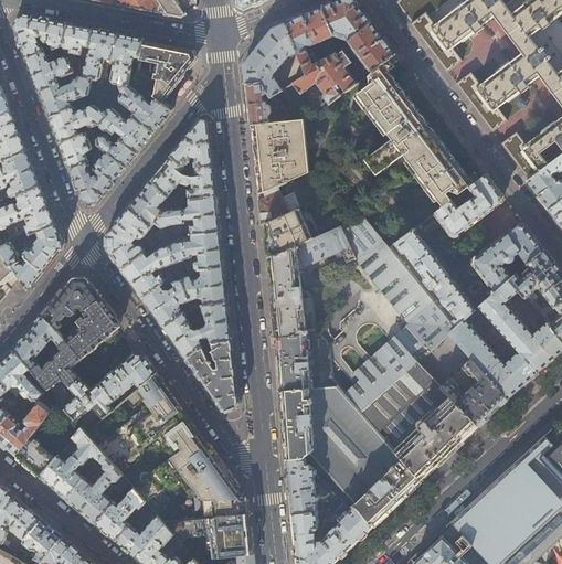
[(85,0),(91,1),(118,7),(141,11),(168,17),(178,18),(181,16),(170,0),(85,0)]
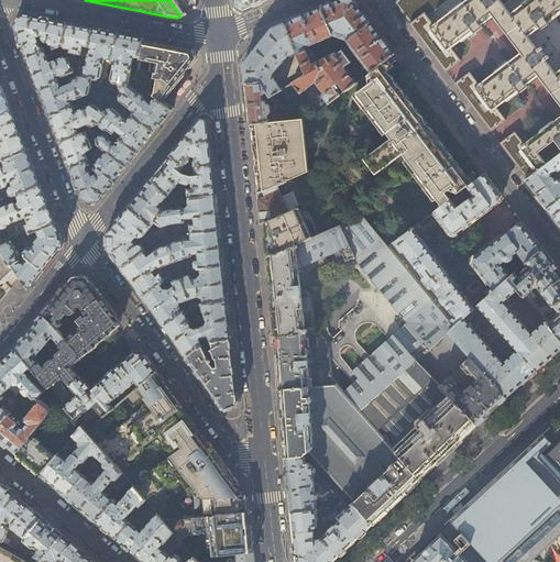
[(232,0),(234,7),(241,11),(263,1),(265,0),(232,0)]
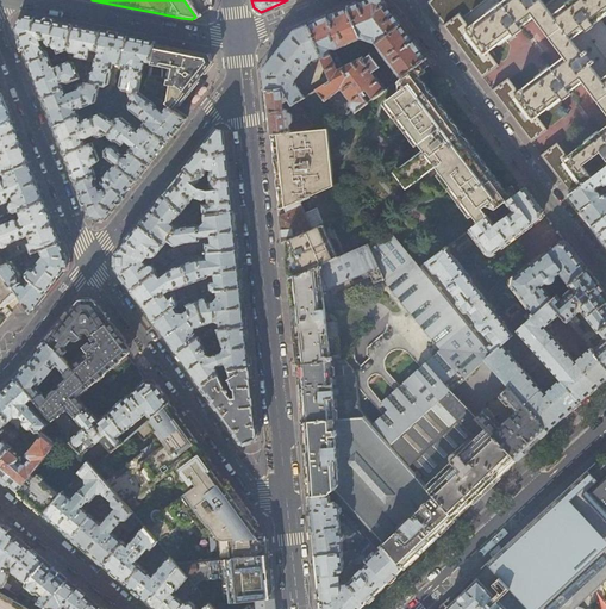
[(342,10),(357,39),(362,31),(366,29),(367,30),(368,31),(370,33),(370,44),(373,48),(400,28),(389,16),(379,0),(378,0),(364,0),(354,5),(342,10)]
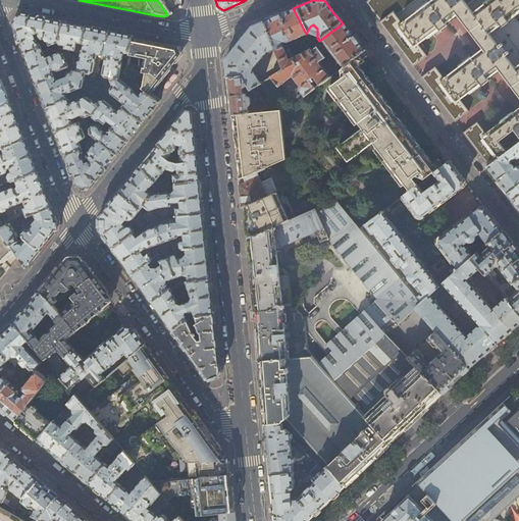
[(518,0),(366,0),(365,1),(364,2),(363,3),(371,14),(377,22),(376,23),(388,39),(402,57),(410,67),(423,57),(415,46),(435,30),(437,32),(445,27),(443,24),(455,15),(480,50),(442,80),(432,68),(419,79),(436,102),(452,122),(465,112),(457,101),(478,85),(479,87),(486,82),(484,80),(497,70),(518,100),(518,107),(483,136),(474,123),(461,134),(475,153),(485,166),(517,143),(518,144),(518,142),(518,62),(512,67),(503,55),(505,54),(498,44),(495,46),(485,33),(497,24),(499,27),(506,21),(504,19),(518,7),(518,0)]
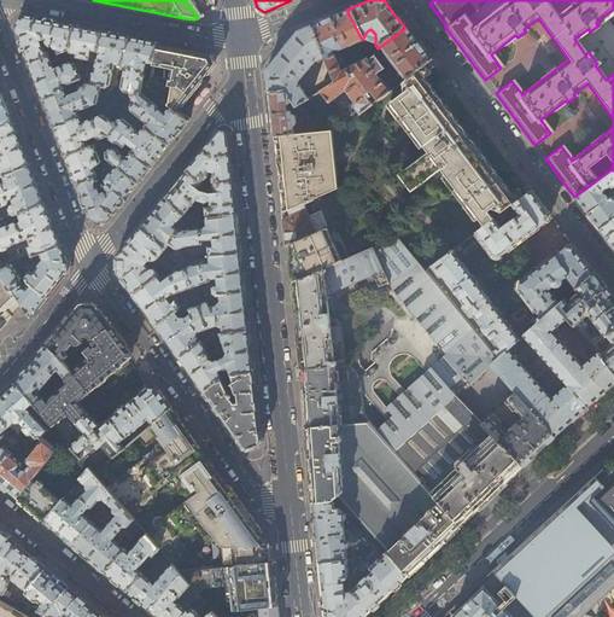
[(325,19),(337,51),(338,51),(362,40),(346,10),(326,18),(325,19)]
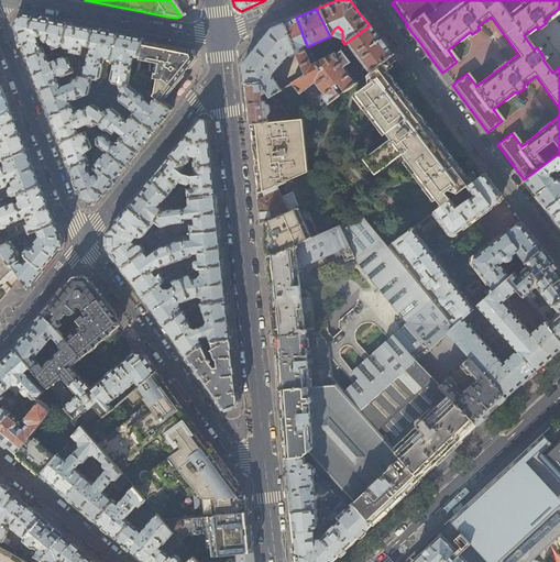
[(37,36),(35,32),(28,30),(30,17),(25,17),(20,15),(11,25),(17,41),(24,58),(42,52),(40,48),(35,45),(33,39),(36,37),(37,36)]
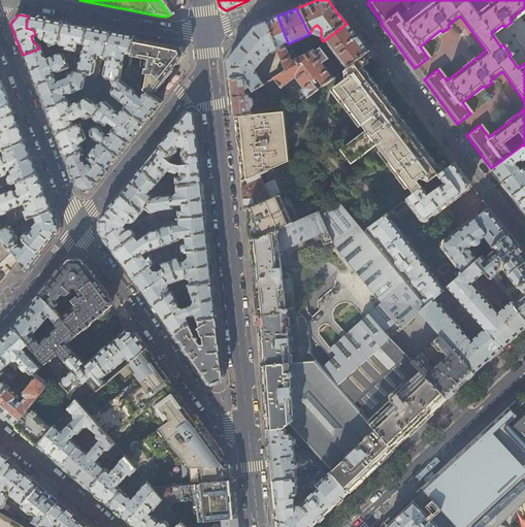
[(57,43),(61,23),(46,20),(28,15),(26,28),(33,30),(35,34),(37,34),(36,36),(38,39),(40,40),(42,40),(42,42),(45,43),(43,44),(45,47),(57,43)]
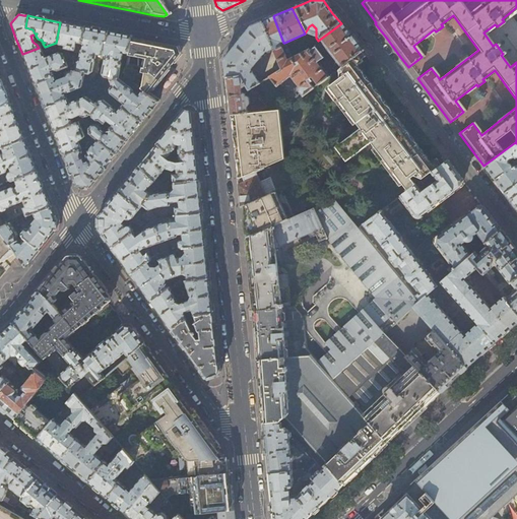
[(259,22),(270,49),(283,43),(273,16),(259,22)]
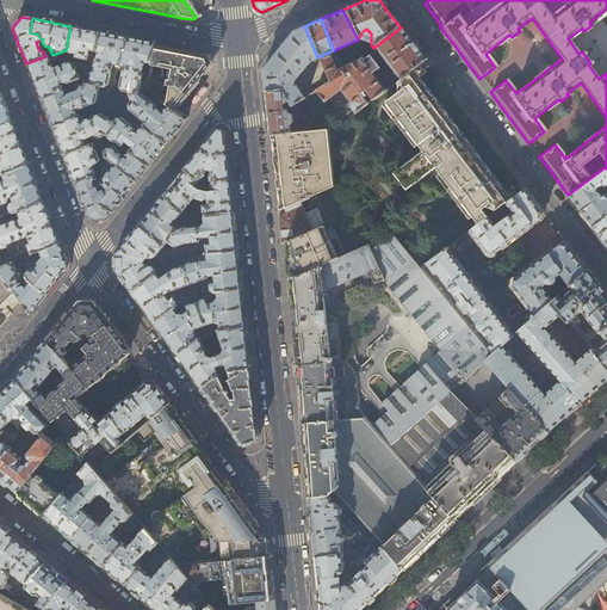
[(94,51),(97,31),(84,29),(70,26),(66,50),(67,53),(70,54),(70,57),(85,60),(87,50),(94,51)]
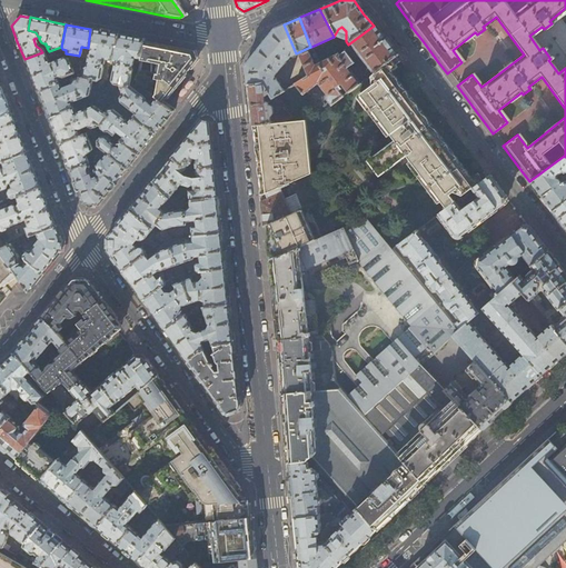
[(296,53),(284,25),(272,30),(257,48),(245,63),(244,65),(242,66),(242,68),(244,70),(244,76),(245,86),(260,85),(270,99),(271,98),(275,97),(281,91),(272,76),(287,58),(296,53)]
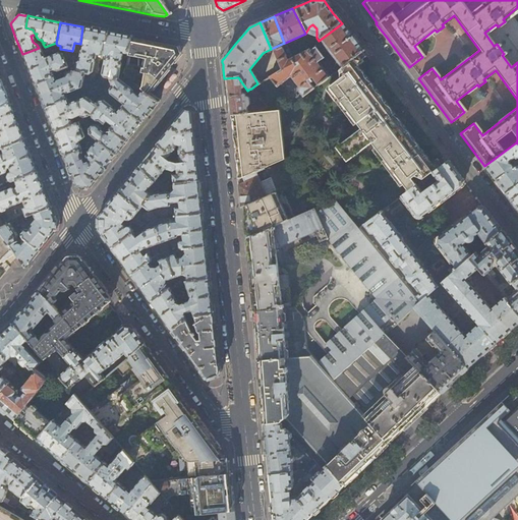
[(360,53),(362,51),(354,40),(342,23),(319,41),(320,43),(322,46),(315,50),(319,53),(325,49),(339,68),(360,53)]
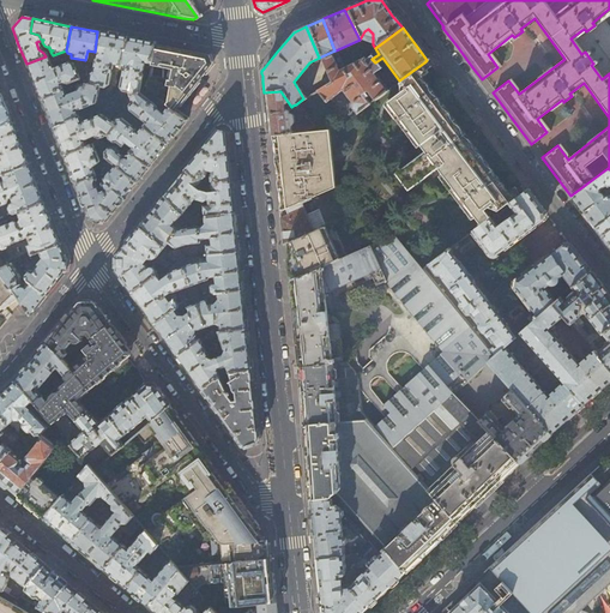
[(122,49),(125,37),(113,35),(97,31),(95,52),(97,55),(96,56),(95,60),(94,60),(92,71),(89,73),(86,84),(96,86),(97,85),(102,86),(106,85),(110,64),(112,64),(118,65),(121,50),(122,49)]
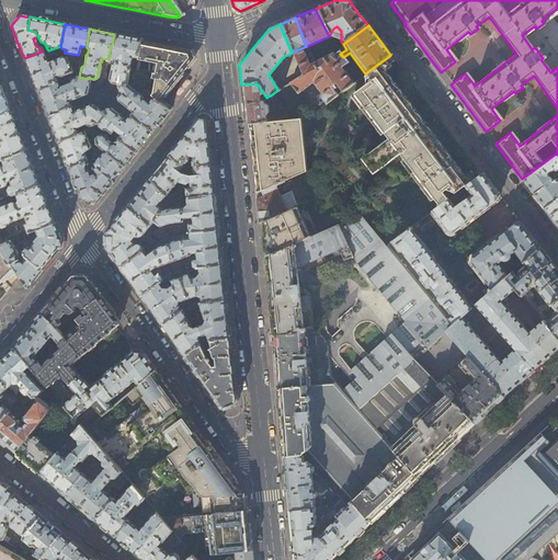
[(140,42),(140,38),(127,36),(114,34),(112,45),(111,46),(107,59),(113,60),(111,67),(110,68),(107,79),(111,82),(115,83),(117,88),(125,84),(127,70),(127,67),(129,64),(131,58),(134,58),(134,64),(135,65),(136,60),(140,42)]
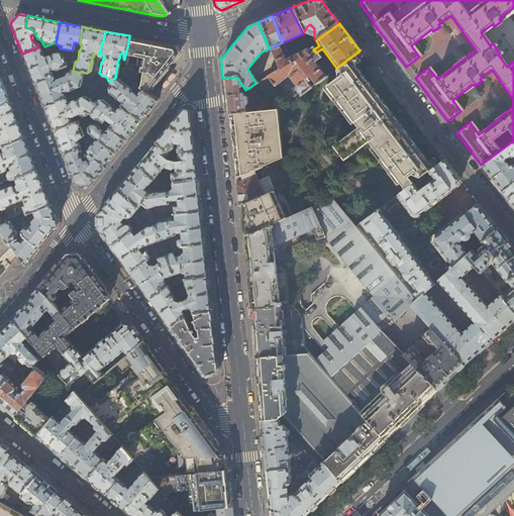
[(125,56),(140,59),(138,68),(124,65),(122,76),(127,81),(144,94),(176,55),(174,47),(144,42),(129,38),(125,56)]
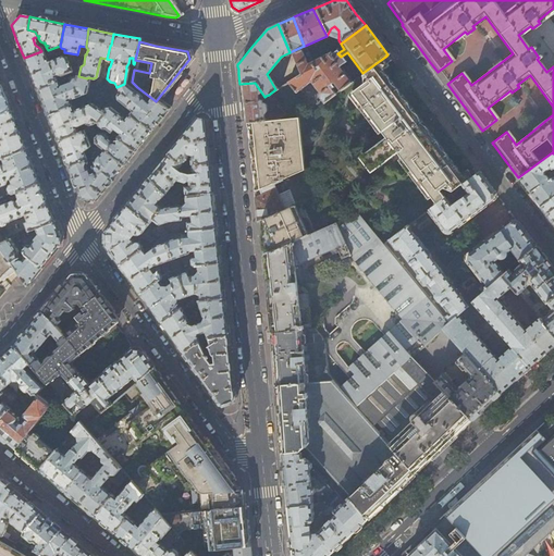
[(302,49),(304,46),(290,52),(297,69),(299,75),(292,79),(287,83),(295,93),(309,83),(318,94),(317,99),(321,104),(333,96),(329,89),(333,85),(339,91),(349,83),(339,68),(344,62),(341,57),(337,53),(344,49),(342,46),(330,54),(328,52),(306,63),(299,50),(302,49)]
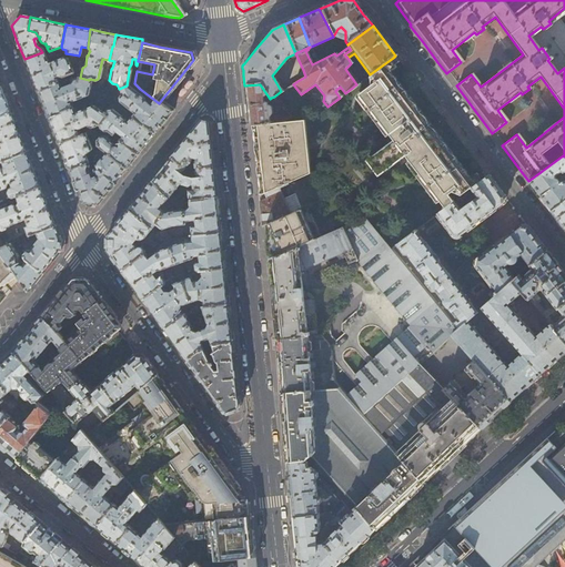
[(47,64),(42,52),(24,59),(29,73),(37,92),(49,89),(48,87),(58,82),(57,78),(60,77),(61,78),(72,73),(67,59),(61,59),(47,64)]
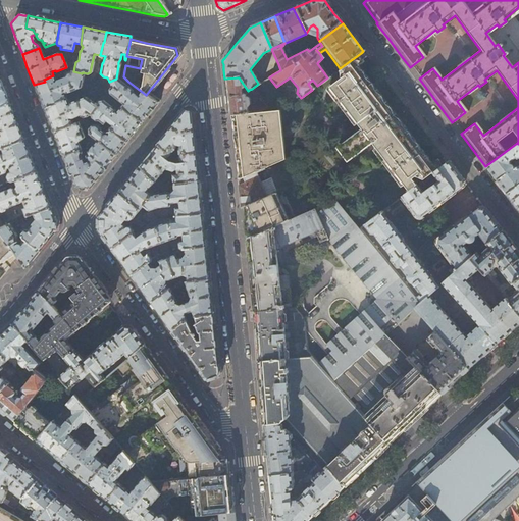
[(436,161),(429,166),(410,141),(386,110),(367,85),(355,68),(362,62),(360,60),(364,57),(361,53),(340,68),(339,70),(340,80),(328,88),(360,129),(338,147),(349,161),(371,144),(408,192),(414,188),(430,175),(446,164),(442,160),(437,163),(436,161)]
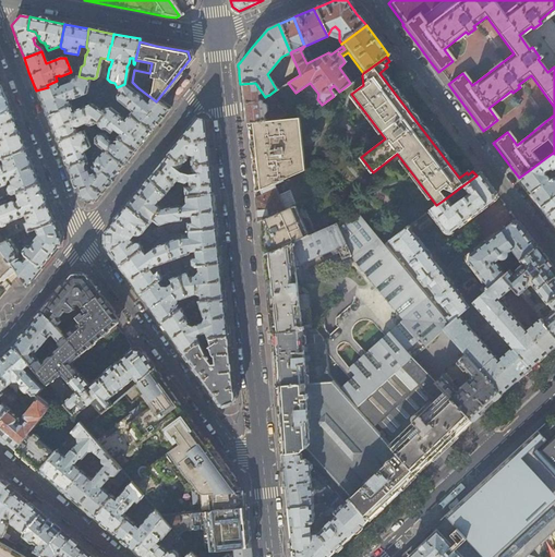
[(300,75),(298,69),(289,74),(292,80),(300,75)]
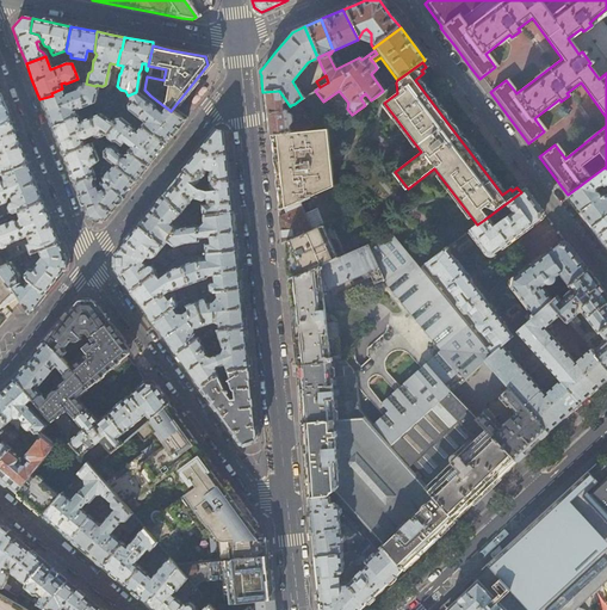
[(63,96),(62,88),(51,93),(53,96),(39,99),(44,110),(50,128),(75,117),(73,111),(92,103),(95,86),(86,84),(84,84),(78,86),(74,92),(66,96),(63,96)]
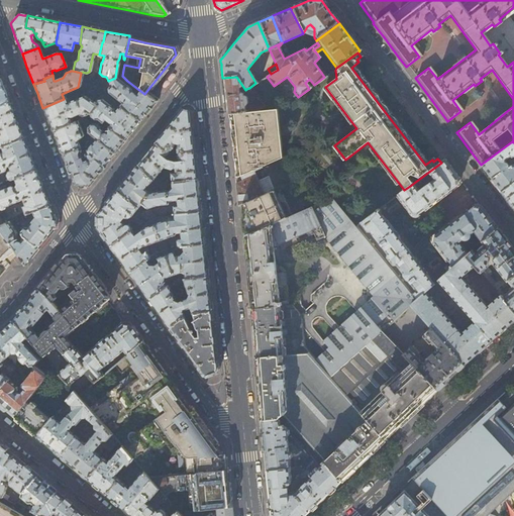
[(245,91),(245,90),(236,77),(222,78),(224,95),(226,114),(230,114),(249,112),(248,104),(245,102),(244,97),(241,96),(241,94),(245,91)]
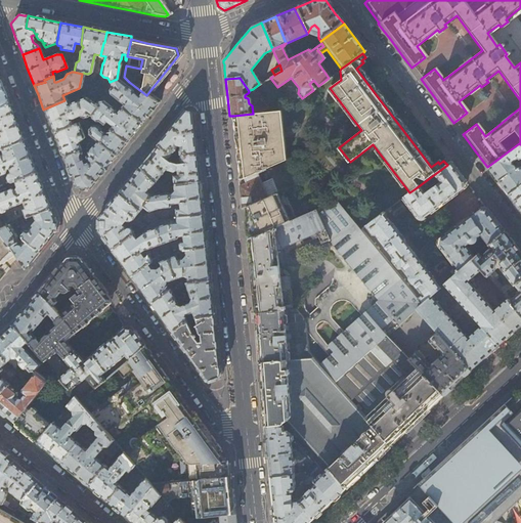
[(137,95),(136,97),(131,94),(130,90),(117,79),(110,82),(111,87),(109,90),(109,94),(122,104),(120,109),(129,116),(131,116),(140,123),(148,114),(157,103),(146,95),(129,82),(127,85),(135,91),(137,95)]
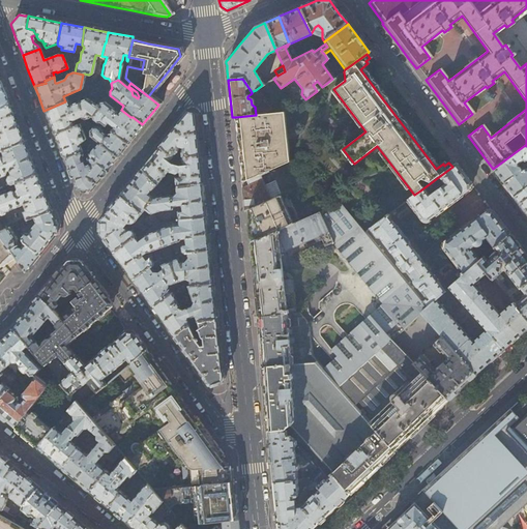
[(2,90),(0,84),(0,110),(8,107),(2,90)]
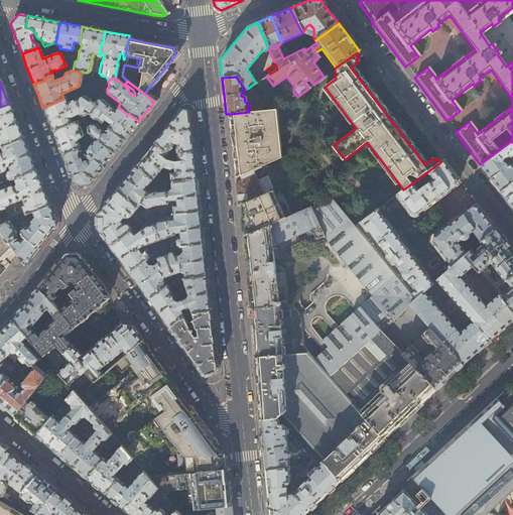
[(66,103),(63,99),(42,108),(46,118),(52,131),(69,125),(68,120),(69,118),(70,118),(76,115),(81,118),(89,115),(95,107),(93,105),(83,97),(66,103)]
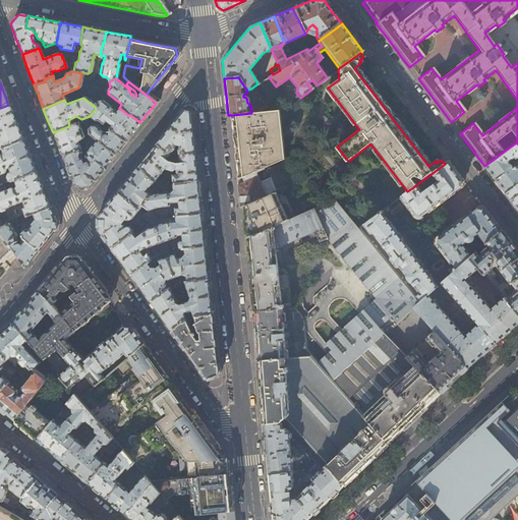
[(128,115),(119,108),(115,112),(101,101),(97,102),(94,106),(96,108),(90,116),(91,118),(94,121),(98,121),(101,124),(105,121),(109,124),(111,125),(108,129),(124,142),(131,132),(139,122),(130,115),(128,115)]
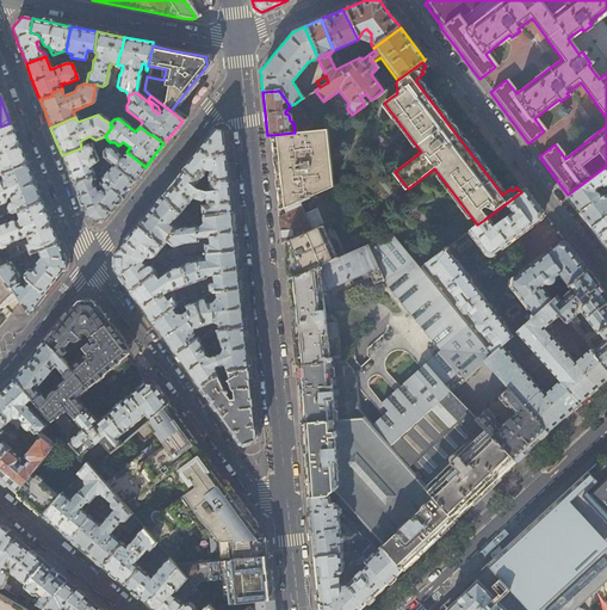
[(0,174),(26,165),(18,143),(10,123),(0,127),(0,174)]
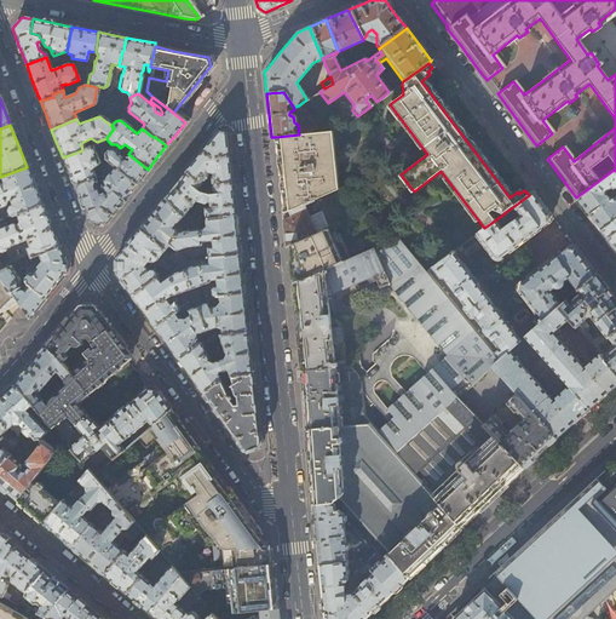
[(163,199),(180,218),(186,224),(193,230),(196,228),(184,215),(194,201),(202,204),(207,204),(209,204),(209,210),(203,210),(205,219),(234,216),(231,199),(228,161),(225,135),(217,132),(197,156),(174,185),(163,199)]
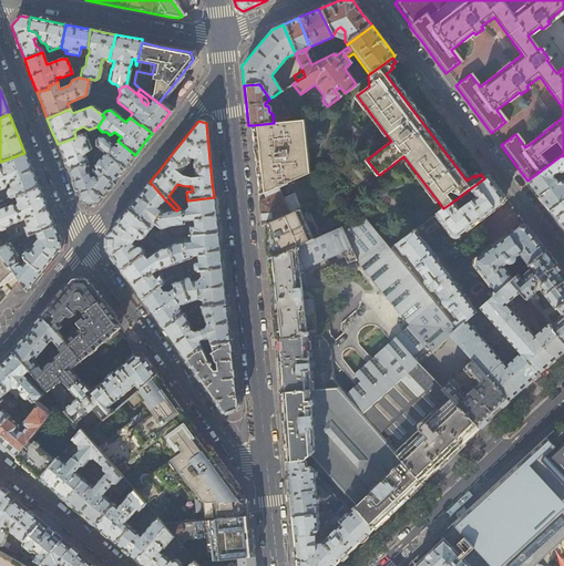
[(304,176),(297,122),(274,123),(253,125),(254,139),(258,178),(260,195),(277,188),(304,176)]
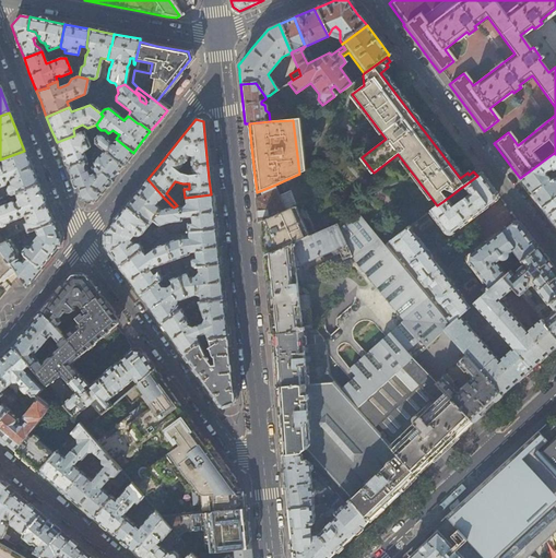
[(81,130),(81,133),(74,135),(57,142),(60,151),(67,167),(84,162),(81,153),(87,149),(83,137),(86,134),(84,129),(81,130)]
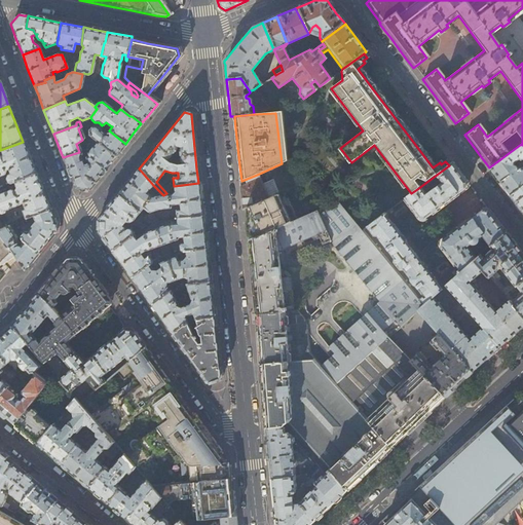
[(125,144),(109,130),(107,134),(107,136),(105,138),(104,137),(103,135),(95,126),(90,127),(87,130),(88,137),(88,138),(114,156),(119,150),(125,144)]
